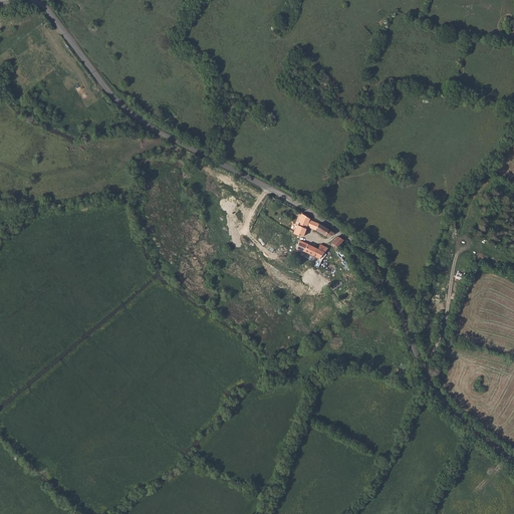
[(300,217),(293,233),(302,237),(306,226),(315,230),(317,224),(309,220),(309,219),(299,212),(297,216),(300,217)]
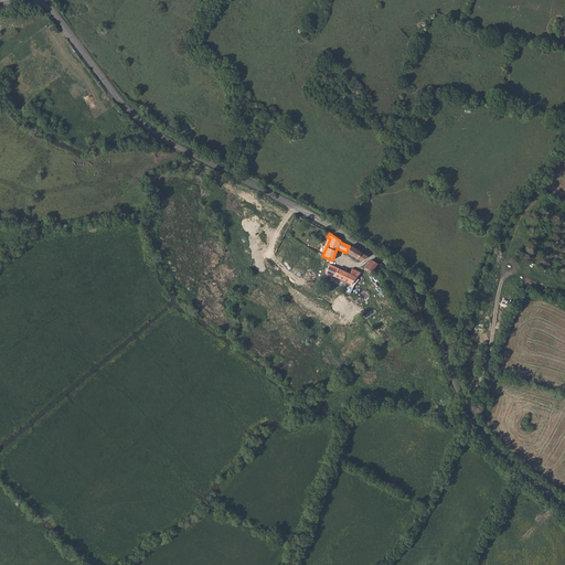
[(349,246),(347,253),(352,256),(359,260),(361,262),(366,256),(349,246)]
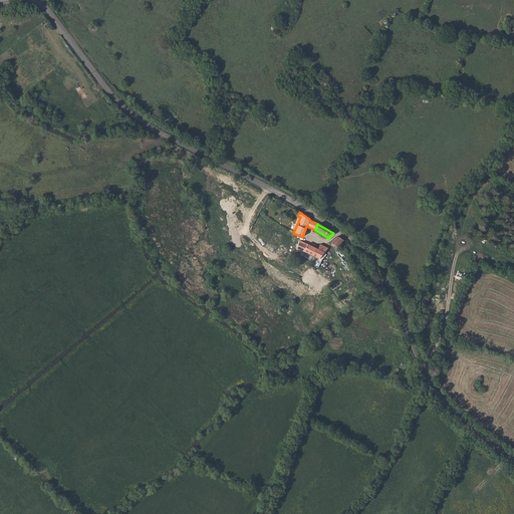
[(337,236),(330,243),(336,246),(343,240),(337,236)]
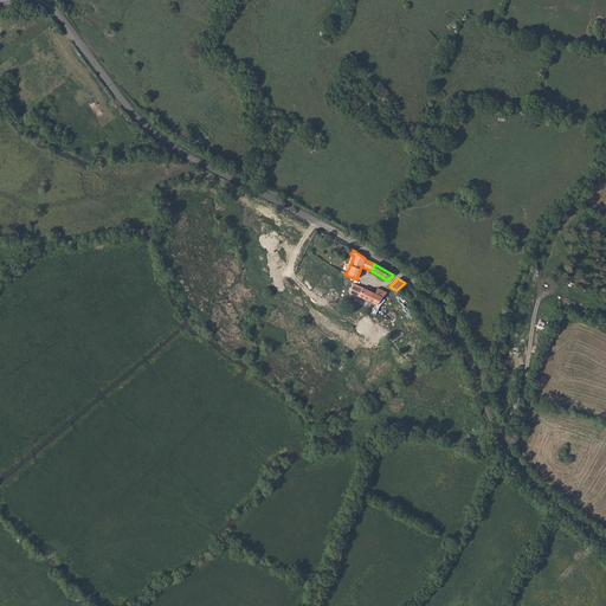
[(352,285),(348,291),(350,291),(349,294),(350,296),(352,297),(354,296),(355,295),(375,304),(381,297),(386,291),(382,288),(378,295),(361,288),(360,289),(352,285)]
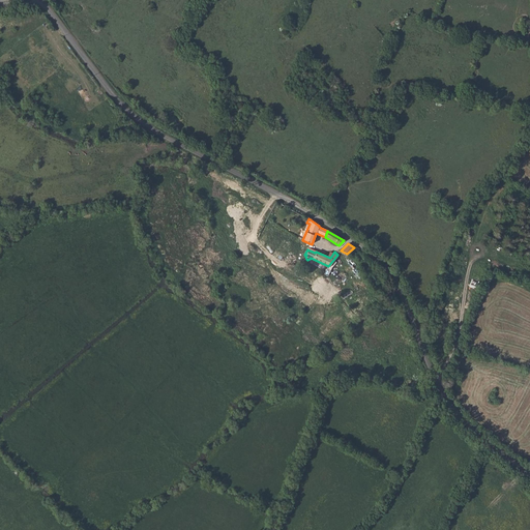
[(281,251),(278,256),(293,264),(295,259),(292,257),(281,251)]
